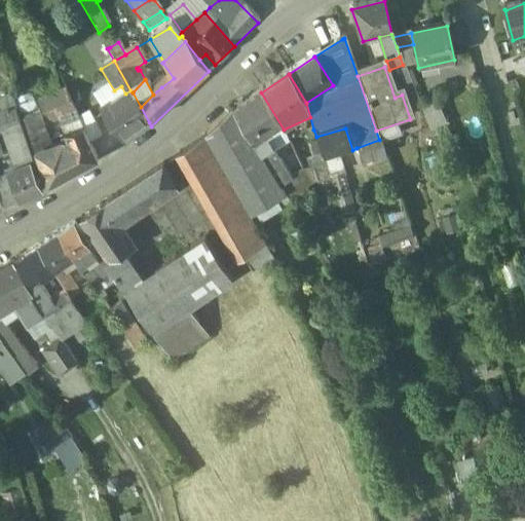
[(125,94),(101,112),(121,142),(149,122),(141,107),(133,92),(130,90),(125,94)]
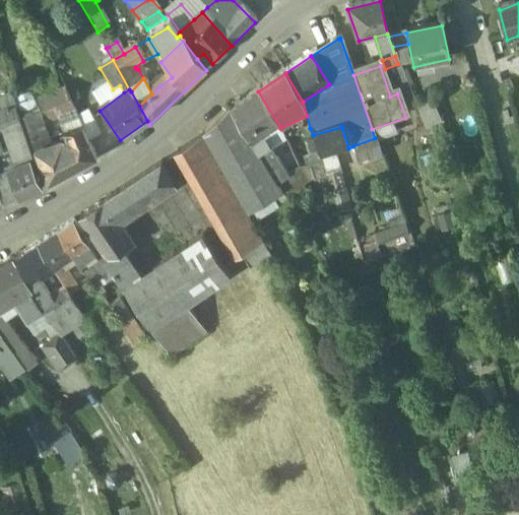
[(64,90),(39,102),(44,113),(46,112),(49,121),(74,110),(69,100),(64,90)]
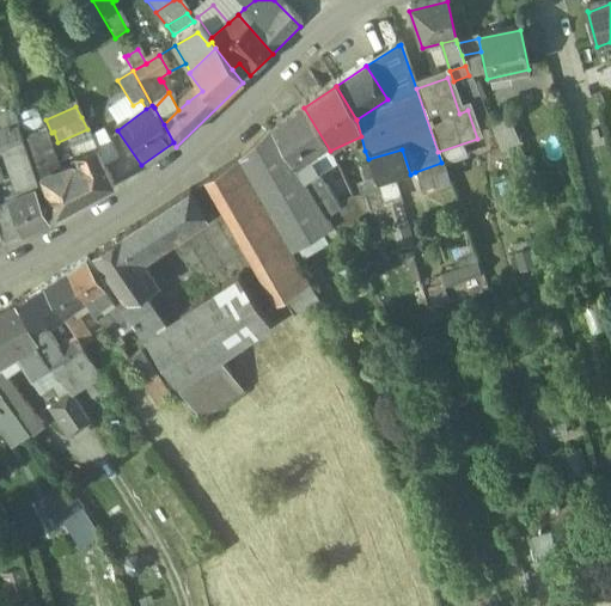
[(304,108),(270,132),(295,172),(310,163),(330,151),(304,108)]
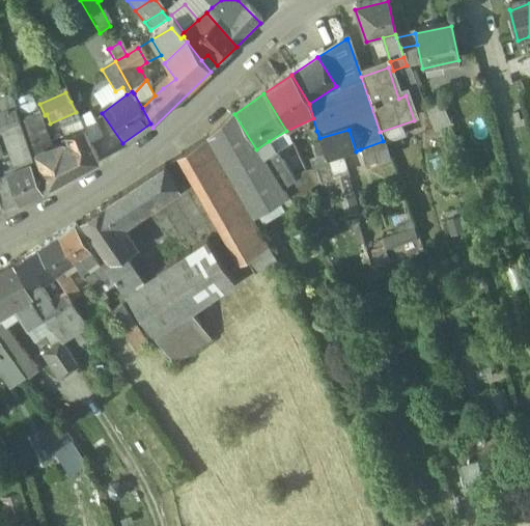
[(16,112),(0,116),(0,163),(2,163),(0,156),(0,140),(4,139),(23,134),(16,112)]
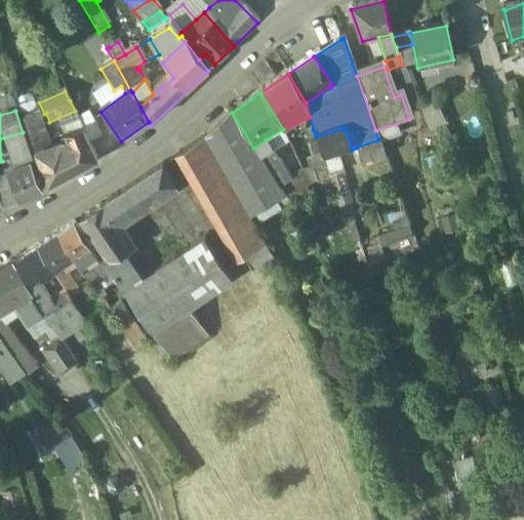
[(253,148),(232,113),(204,140),(250,220),(276,204),(285,199),(279,190),(272,177),(253,148)]
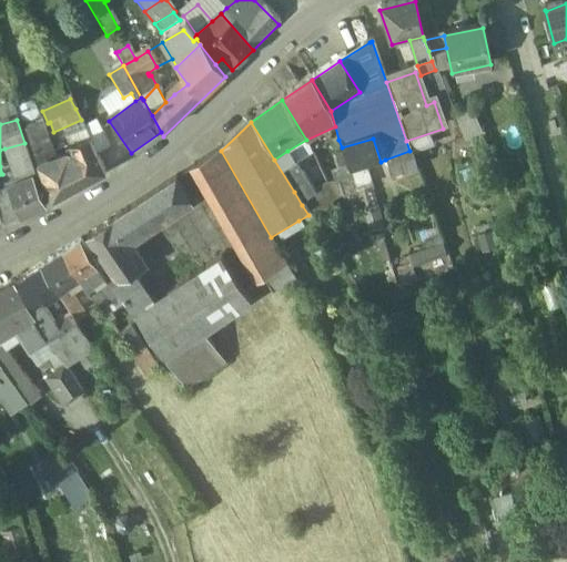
[(110,150),(97,123),(84,130),(90,142),(98,159),(110,150)]
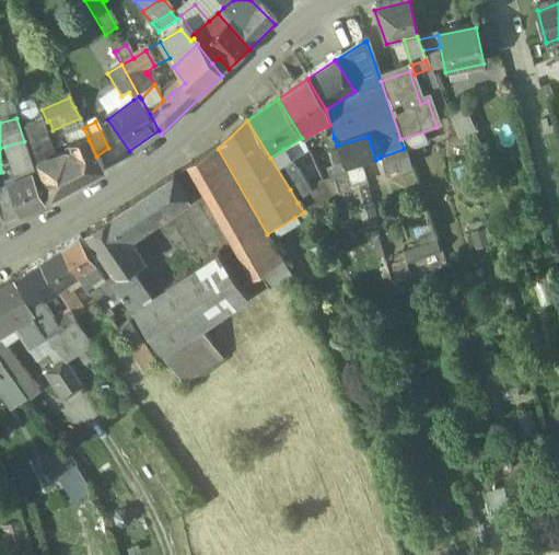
[(41,123),(25,129),(38,168),(54,161),(41,123)]
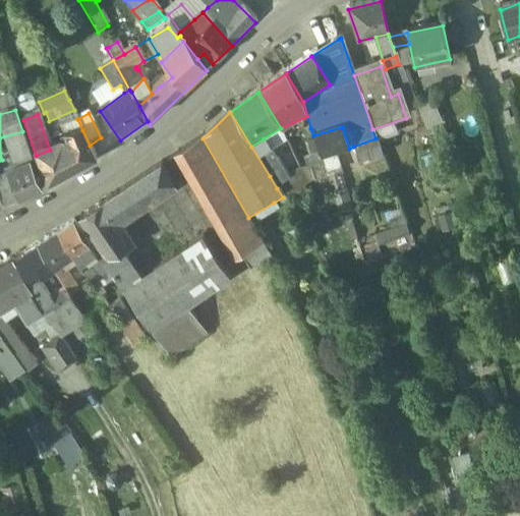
[(342,127),(313,135),(320,157),(349,149),(342,127)]
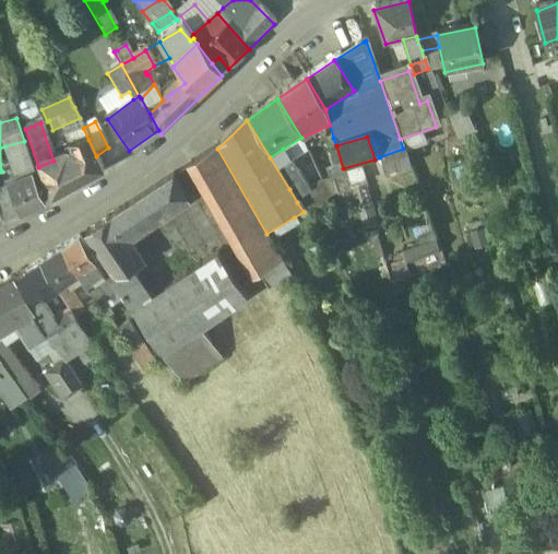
[(88,140),(70,146),(72,154),(68,156),(78,187),(104,174),(96,156),(88,140)]
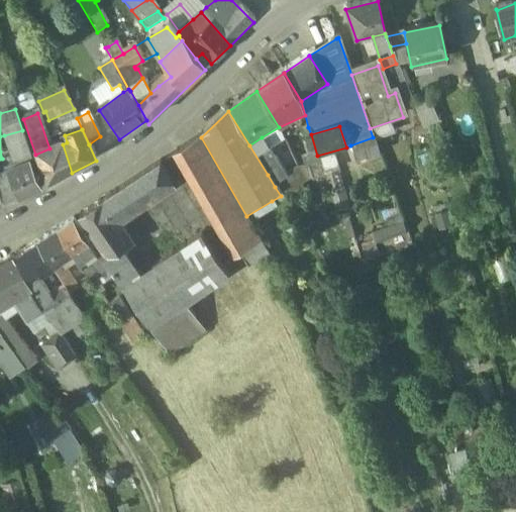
[(22,130),(4,135),(13,163),(21,167),(30,163),(30,164),(33,162),(22,130)]
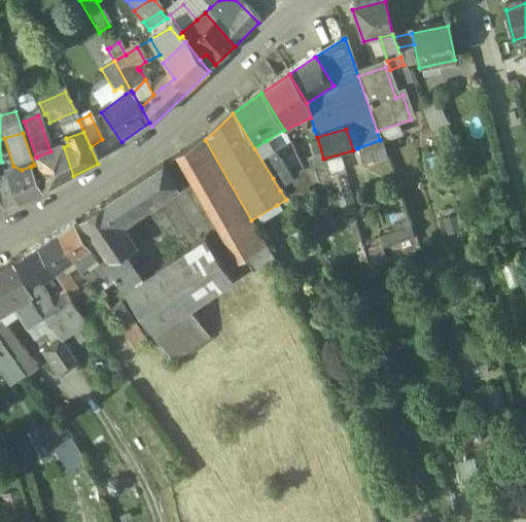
[(205,140),(179,158),(241,264),(244,262),(267,248),(251,220),(205,140)]
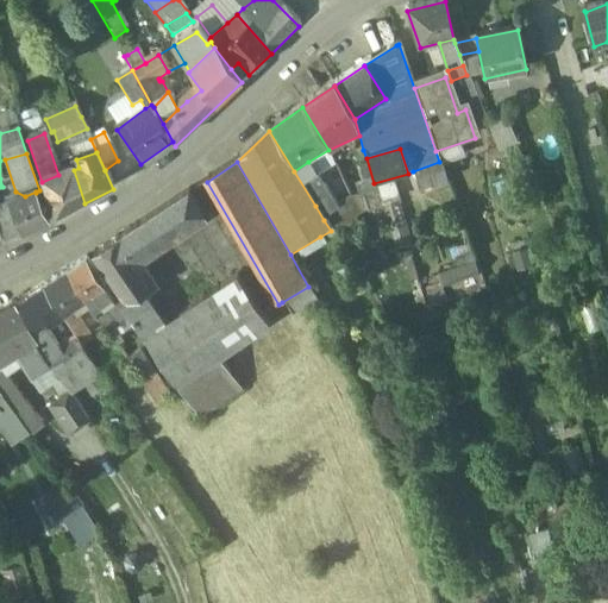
[(330,198),(308,162),(294,171),(315,206),(330,198)]
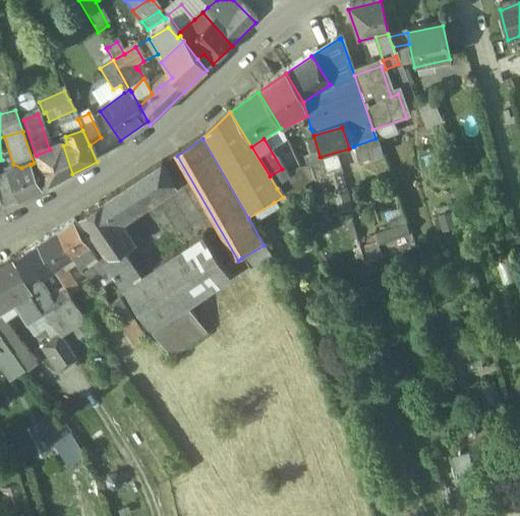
[(376,138),(353,147),(359,165),(383,157),(376,138)]
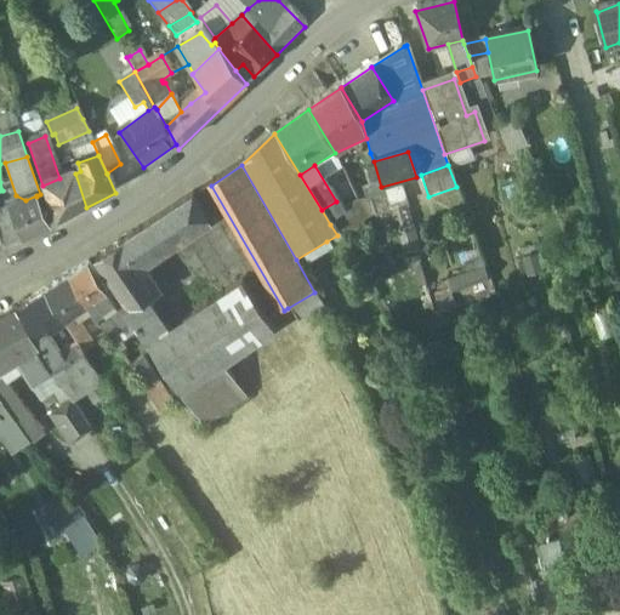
[(60,178),(43,186),(57,225),(86,208),(75,174),(60,178)]
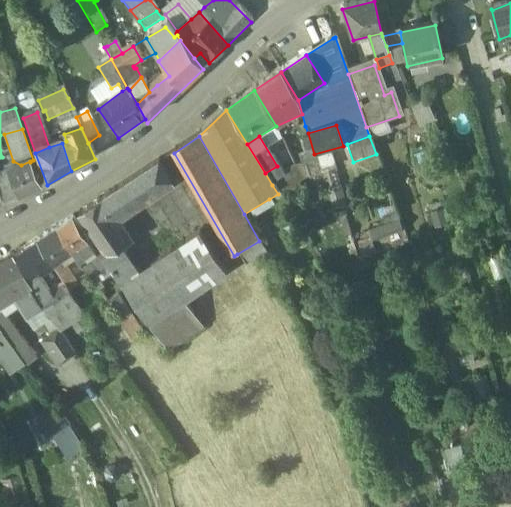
[(314,154),(303,156),(298,158),(301,168),(312,165),(314,172),(319,171),(314,154)]
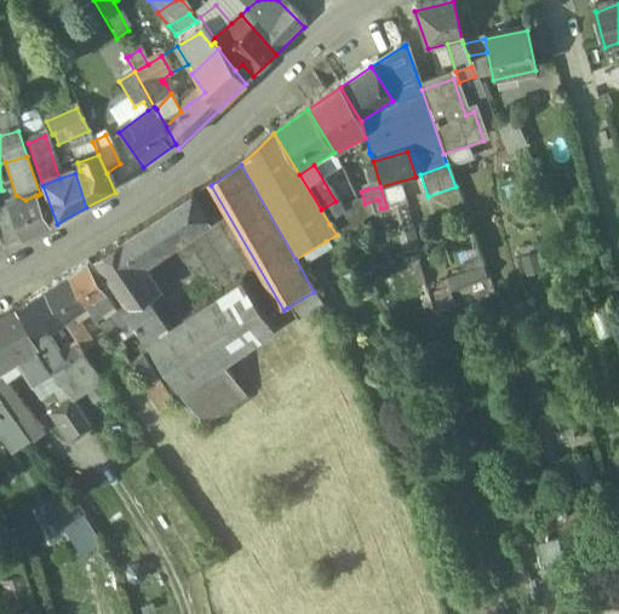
[(26,200),(9,207),(23,241),(50,228),(36,196),(36,195),(26,200)]
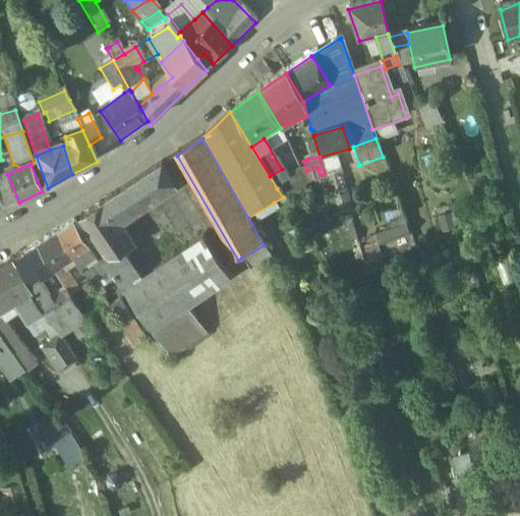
[(161,166),(115,196),(128,214),(129,216),(174,185),(161,166)]
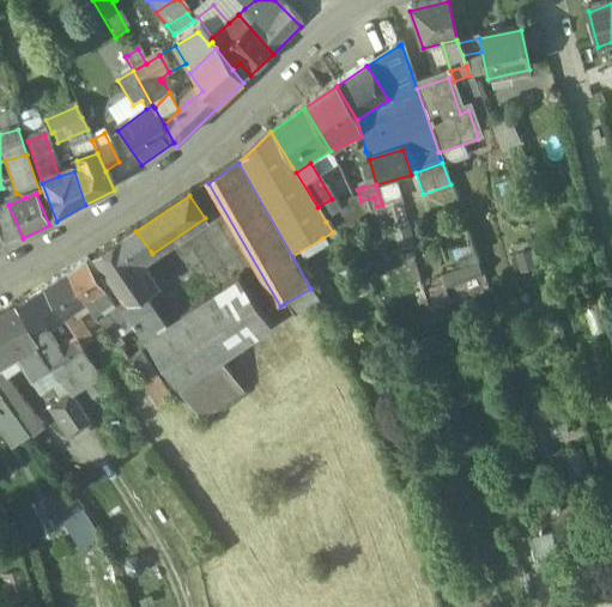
[(332,199),(317,207),(326,222),(340,212),(332,199)]
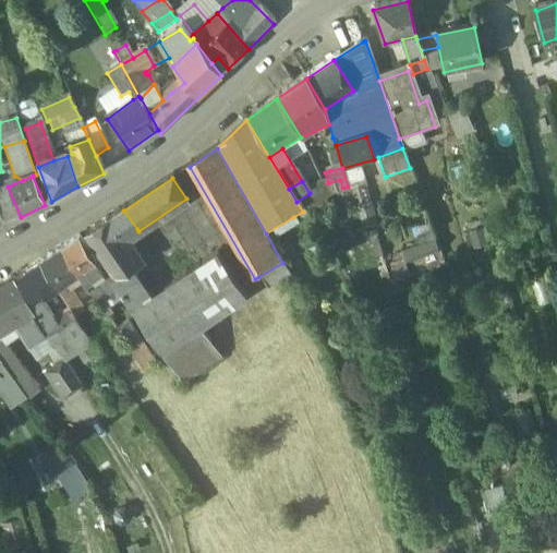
[(8,187),(0,190),(0,217),(2,226),(21,217),(8,187)]
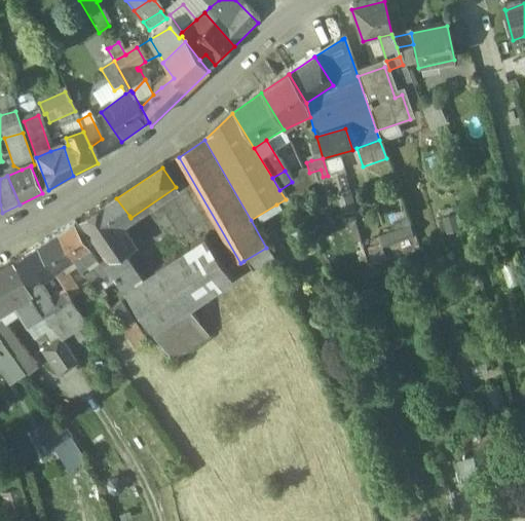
[(292,182),(279,190),(286,199),(289,203),(306,191),(298,177),(292,182)]
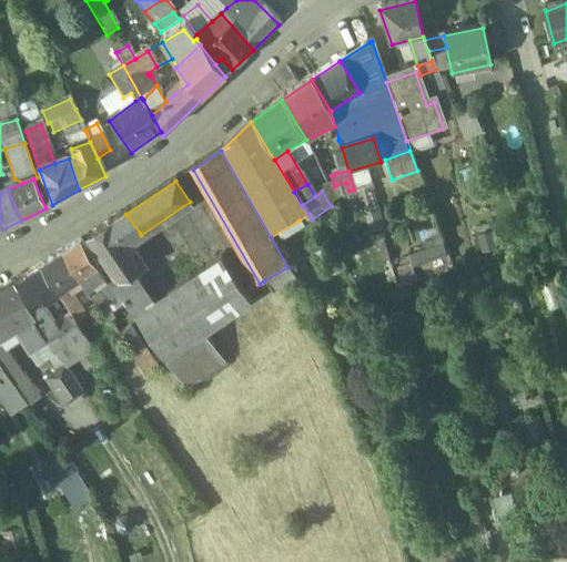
[(374,191),(357,196),(370,238),(387,233),(374,191)]
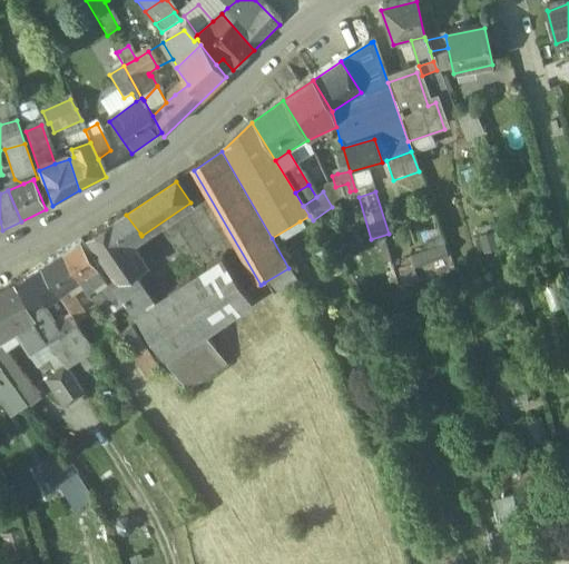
[(140,234),(126,215),(111,224),(125,244),(140,234)]
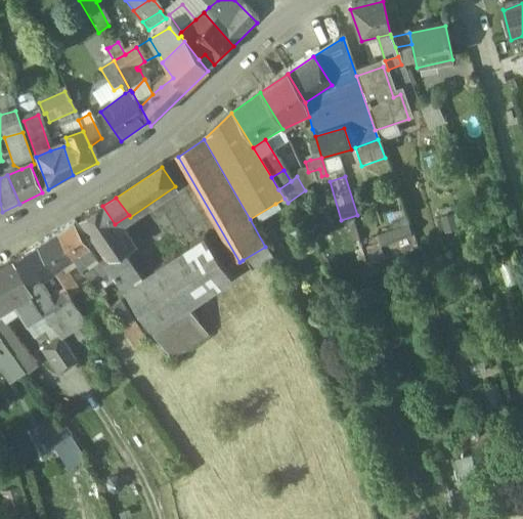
[(285,199),(275,204),(279,211),(289,205),(288,203),(285,199)]
